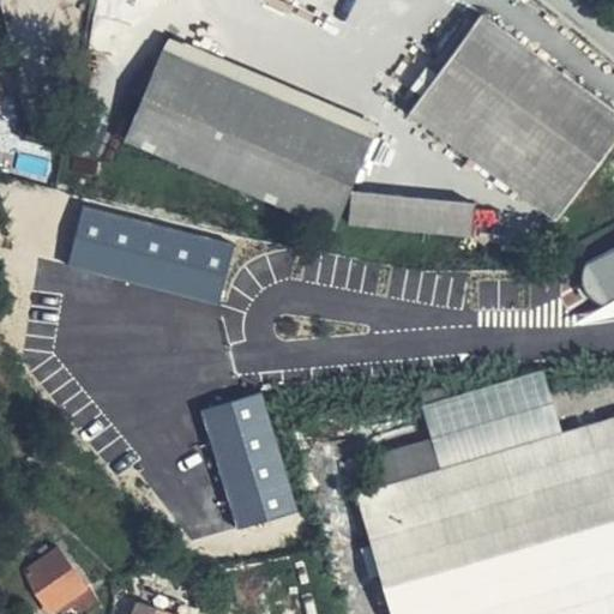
[(613,113),(481,17),(413,112),(554,215),(613,133),(613,113)]
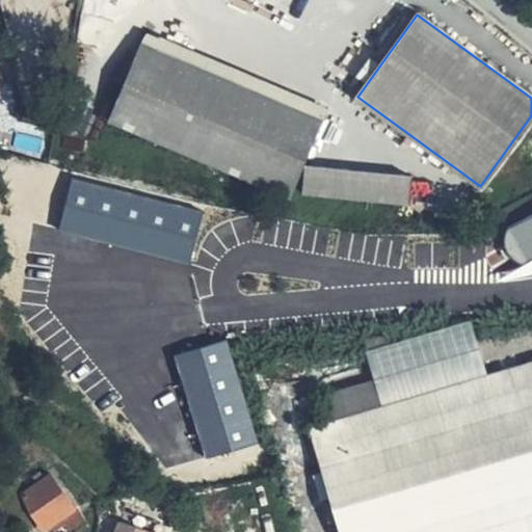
[(142,45),(110,120),(287,195),(320,120),(142,45)]
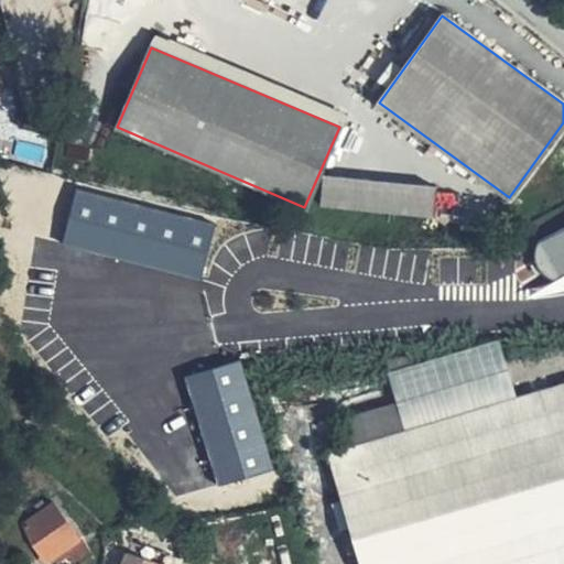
[(433,187),(325,177),(323,204),(430,214),(433,187)]
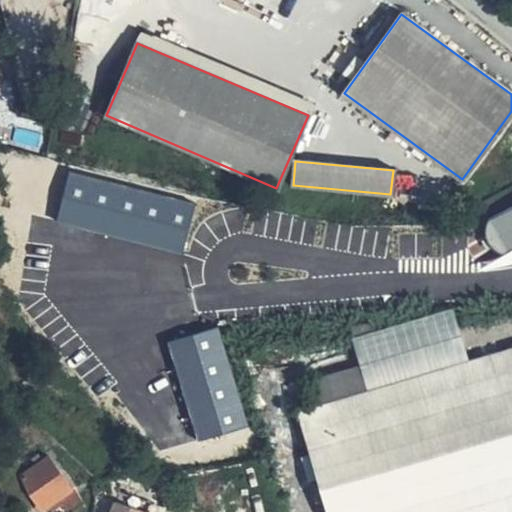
[(72,174),(60,221),(183,252),(195,205),(72,174)]
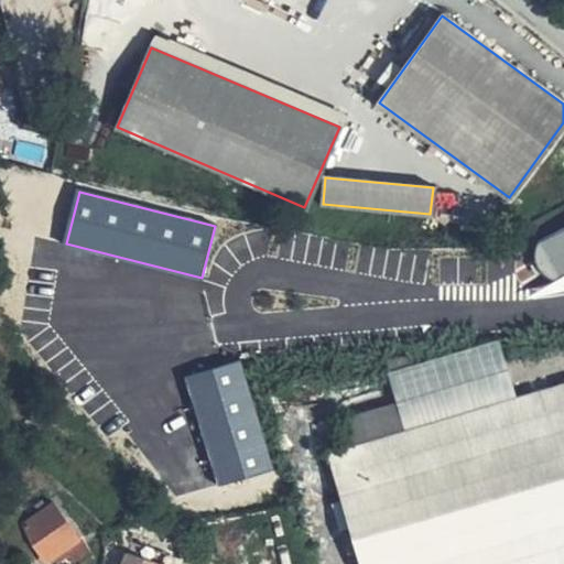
[(563,225),(542,235),(557,272),(563,269),(563,225)]
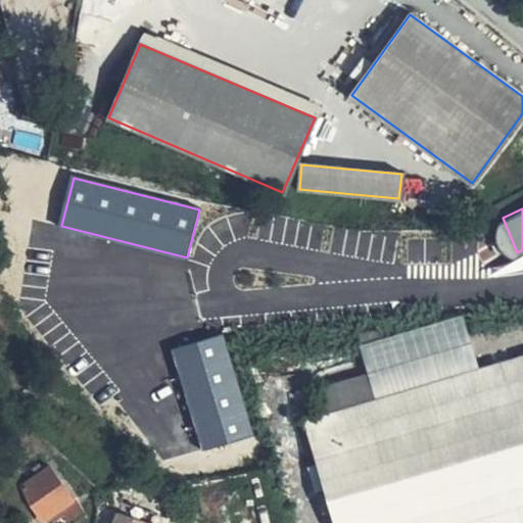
[(37,291),(20,300),(40,335),(56,326),(37,291)]
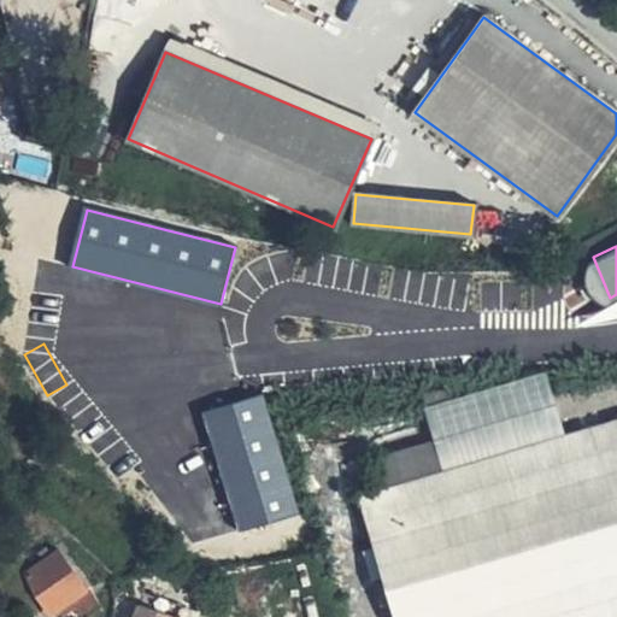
[(83,378),(52,405),(80,439),(111,412),(83,378)]
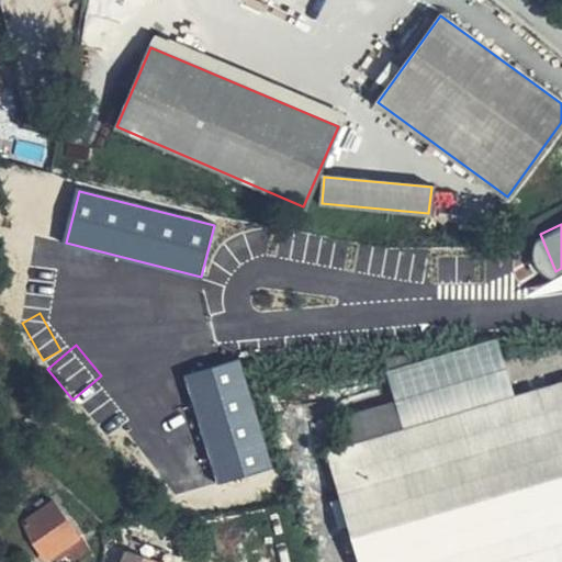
[(186,377),(217,484),(272,468),(239,360),(186,377)]
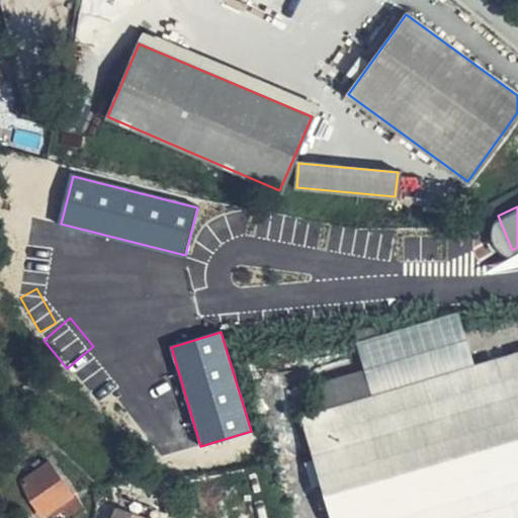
[(517,517),(517,353),(376,395),(325,411),(303,418),(332,517),(517,517)]
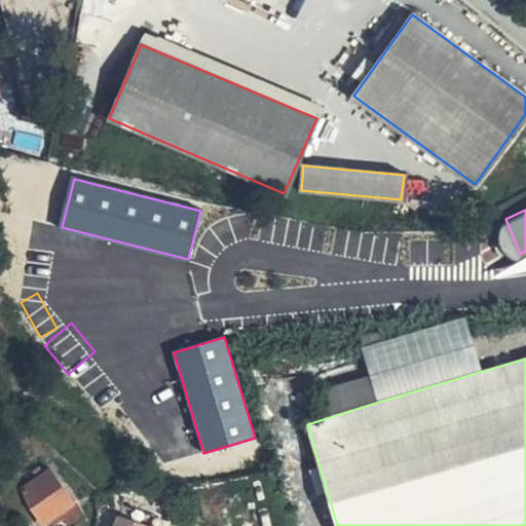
[(322,391),(330,417),(382,401),(375,375),(322,391)]
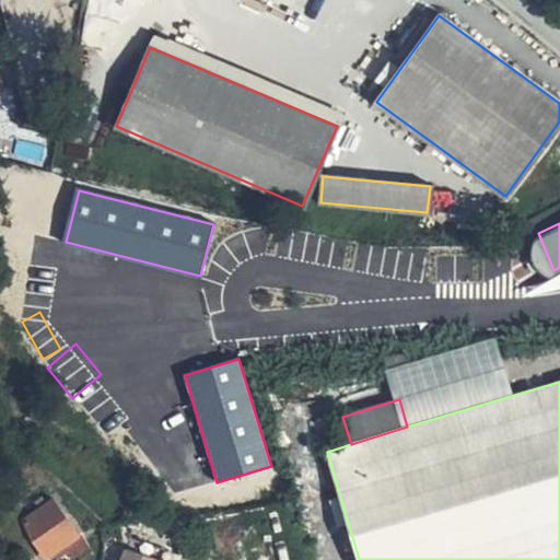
[(53,552),(61,546),(76,535),(53,502),(23,524),(45,557),(53,552)]
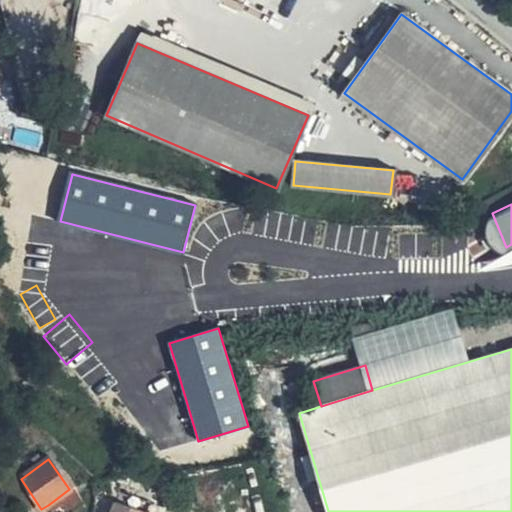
[(77,501),(69,489),(56,499),(61,506),(63,510),(77,501)]
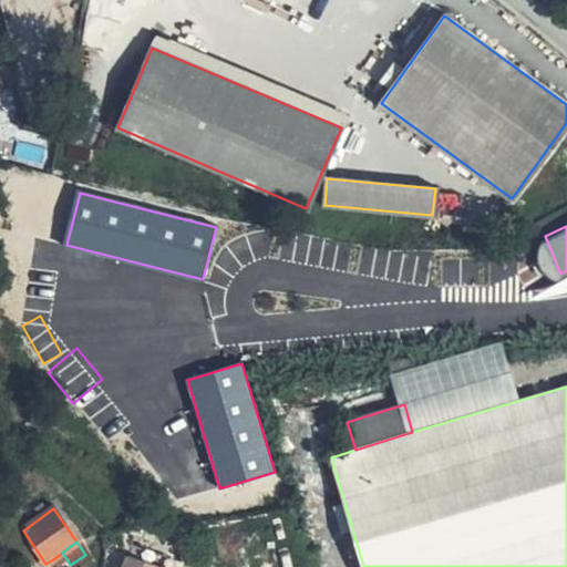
[(166,566),(171,557),(133,542),(129,553),(164,566),(166,566)]
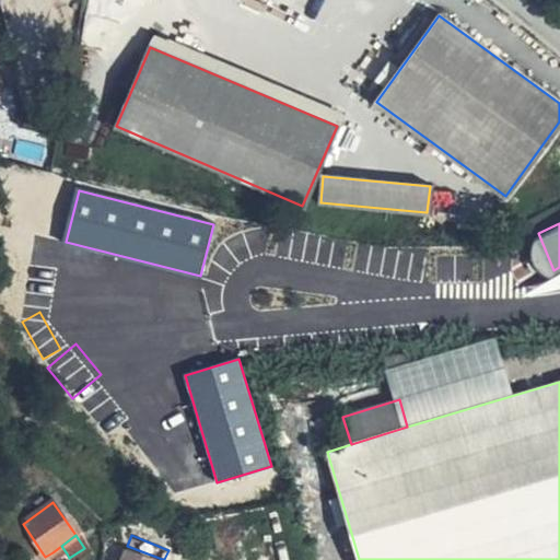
[(58,559),(67,553),(61,546),(53,552),(58,559)]
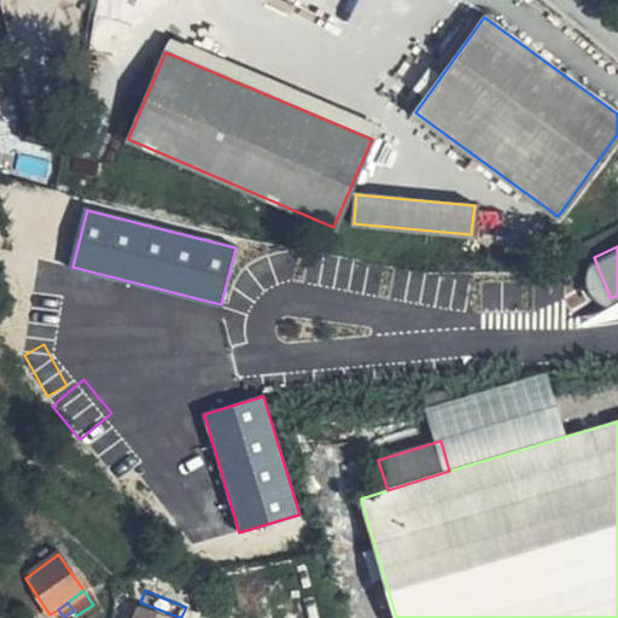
[(179,617),(140,602),(134,617),(179,617)]
